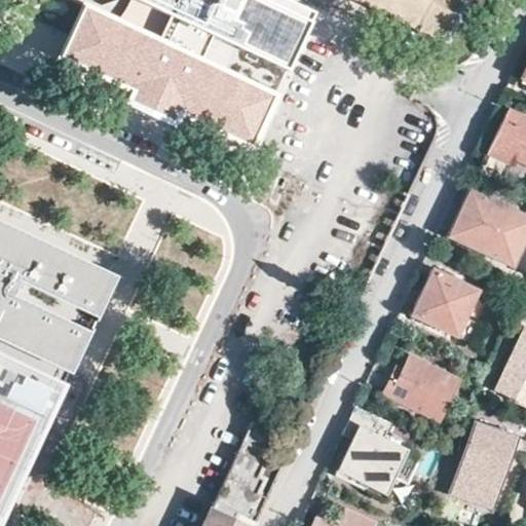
[(245,134),(267,87),(202,57),(159,37),(140,27),(83,0),(82,0),(61,45),(245,134)]
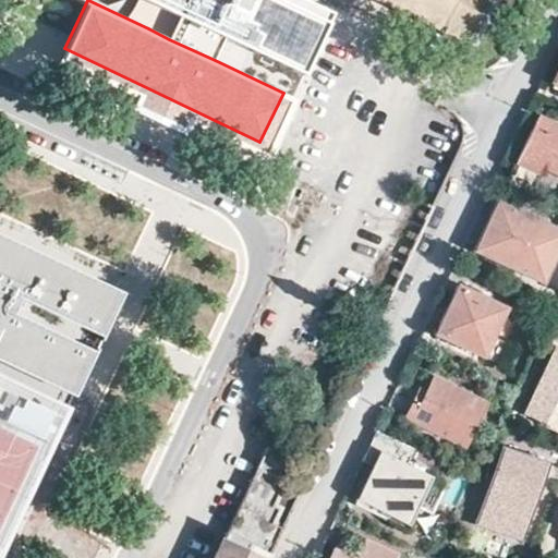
[(287,0),(144,0),(180,16),(169,39),(215,60),(226,37),(307,74),(332,21),(287,0)]
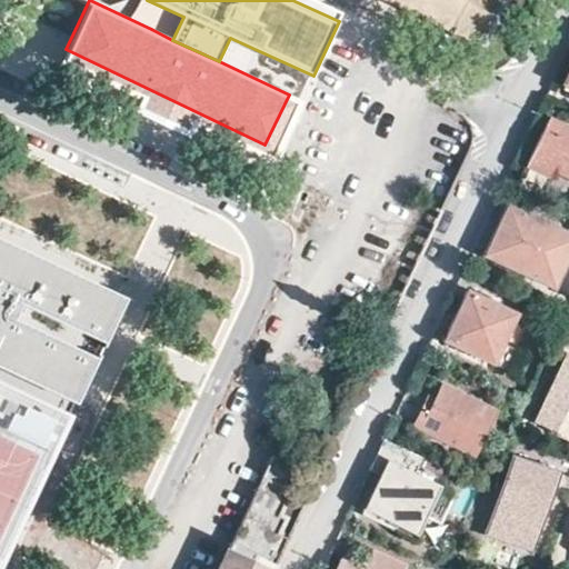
[(402,0),(485,39),(501,0),(402,0)]
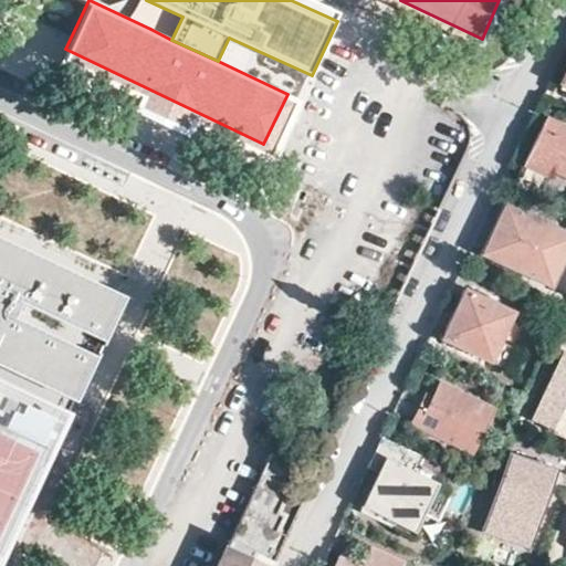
[(565,125),(544,115),(524,159),(547,170),(549,167),(565,174),(565,125)]
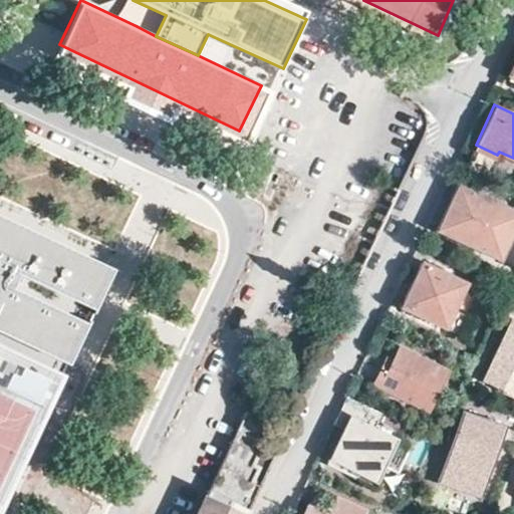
[(502,257),(513,230),(513,207),(458,181),(436,227),(502,257)]
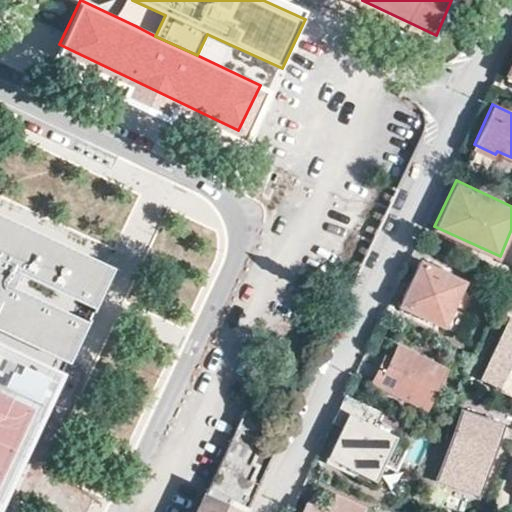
[(0,493),(106,267),(0,216),(0,493)]
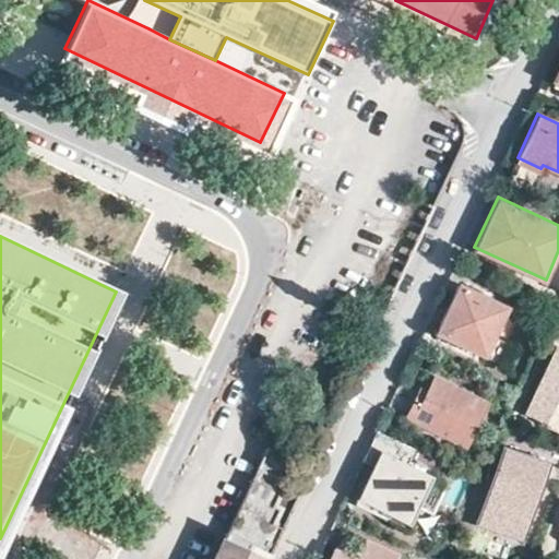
[(484,356),(508,306),(456,283),(433,332),(484,356)]
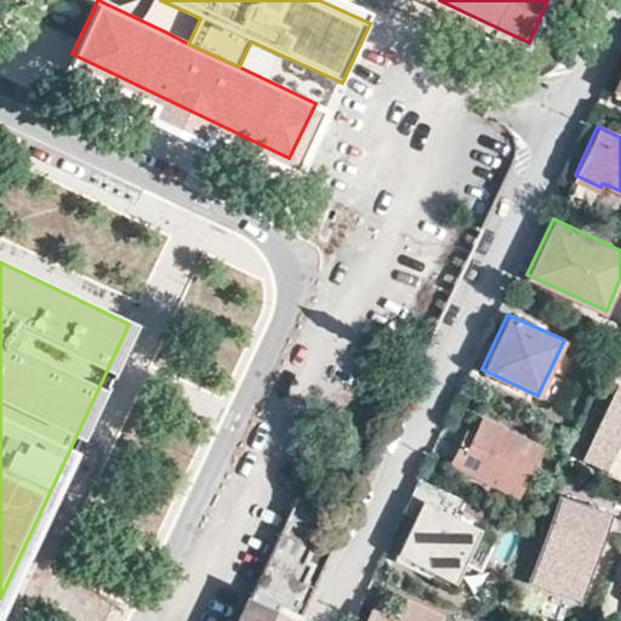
[(620,386),(585,455),(620,473),(620,386)]
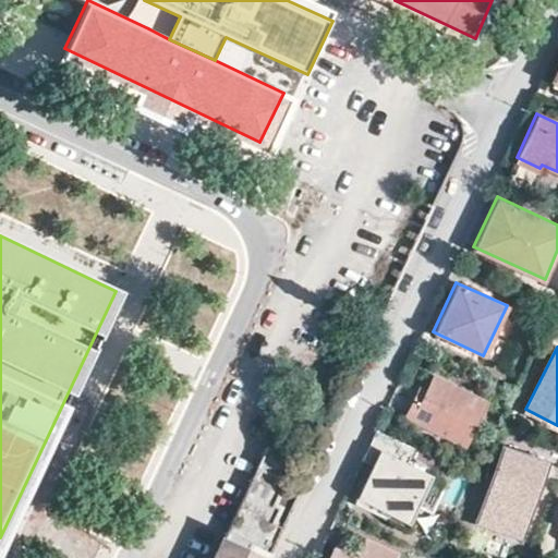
[(485,399),(433,375),(427,388),(419,384),(404,417),(408,419),(409,415),(465,443),(485,399)]
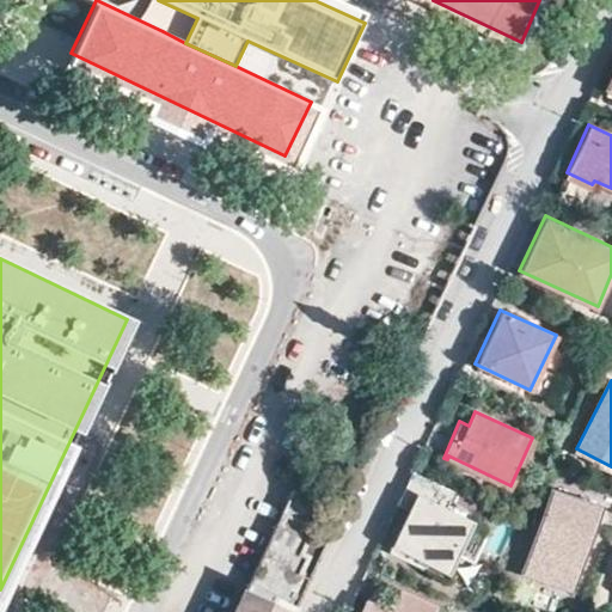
[(445,577),(475,512),(470,509),(473,502),(439,485),(434,495),(429,493),(430,489),(428,488),(411,525),(408,524),(409,520),(405,519),(390,554),(392,555),(393,552),(445,577)]
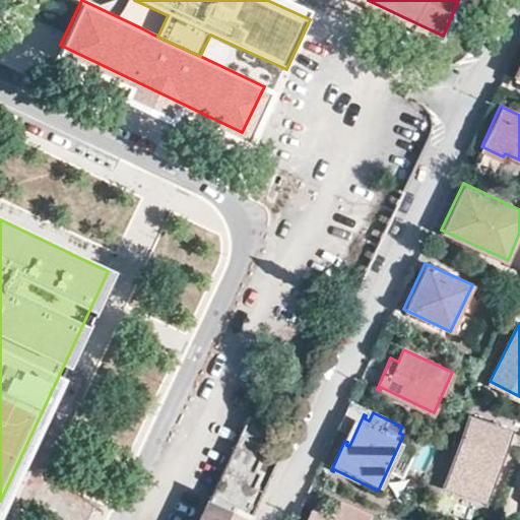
[(260,443),(269,424),(249,413),(240,433),(198,519),(249,519),(261,495),(281,453),(260,443)]
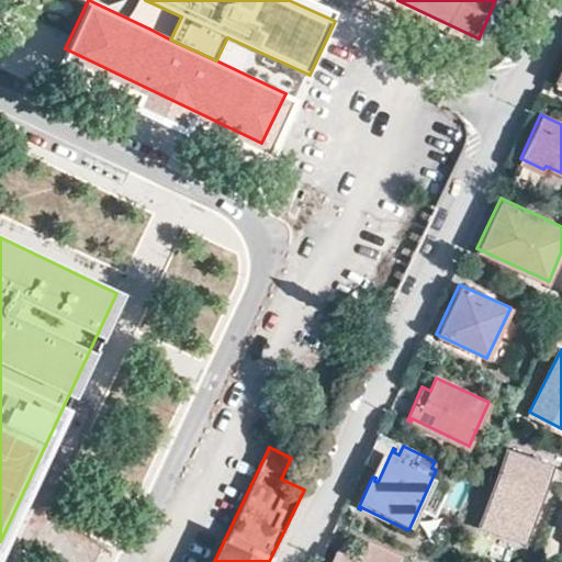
[(524,540),(550,464),(507,450),(481,525),(524,540)]
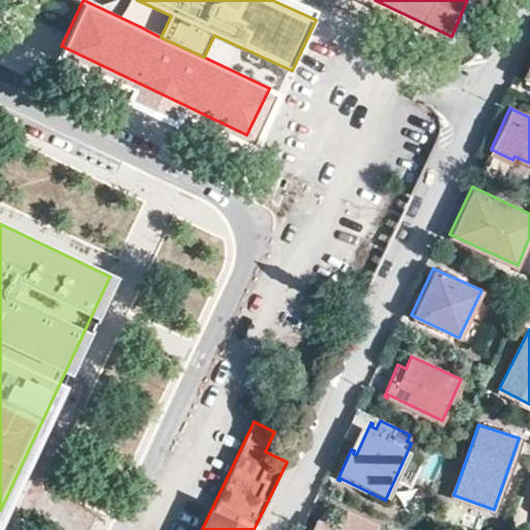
[(375,529),(378,525),(348,509),(339,529),(318,519),(312,529),(375,529)]
